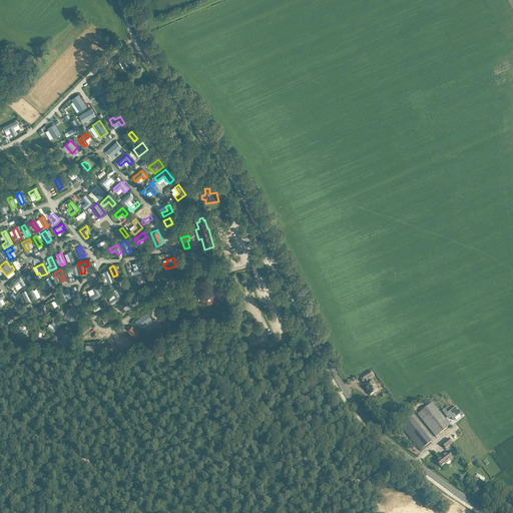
[(28,280),(30,283),(37,279),(32,271),(28,273),(31,278),(28,280)]
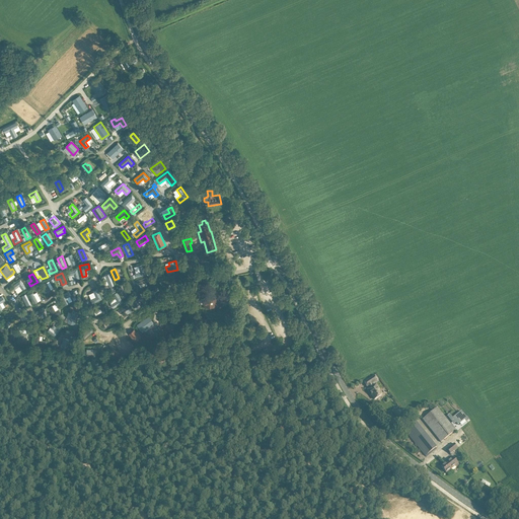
[(25,287),(20,280),(12,286),(14,289),(19,285),(22,289),(25,287)]
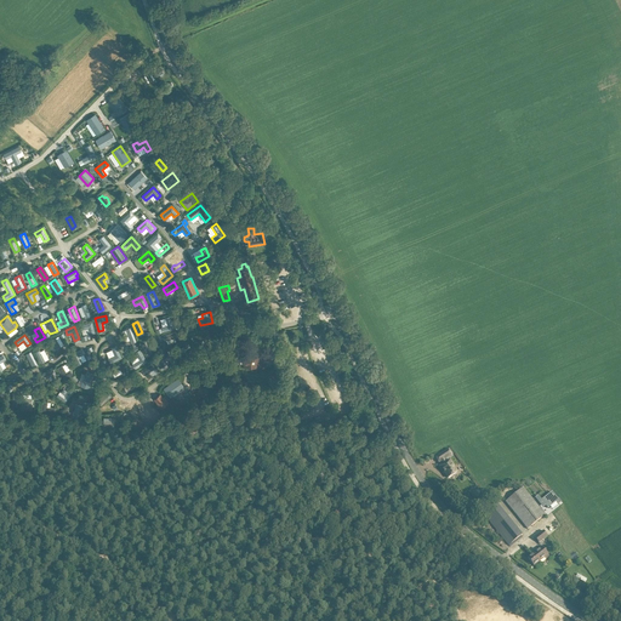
[(47,342),(52,351),(61,347),(56,337),(47,342)]
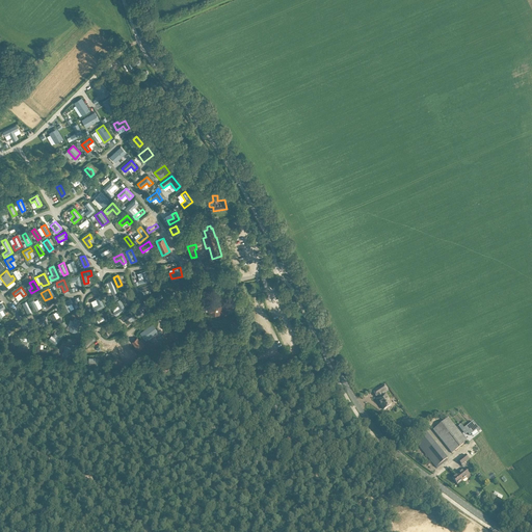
[(122,295),(127,304),(130,303),(125,293),(122,295)]
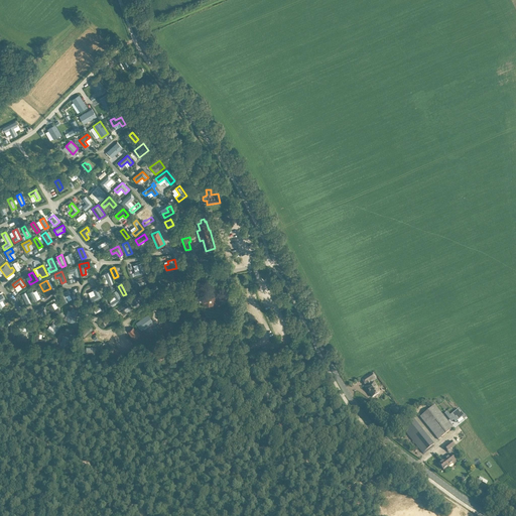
[(94,296),(98,296),(96,286),(92,287),(93,291),(90,292),(91,296),(94,296)]
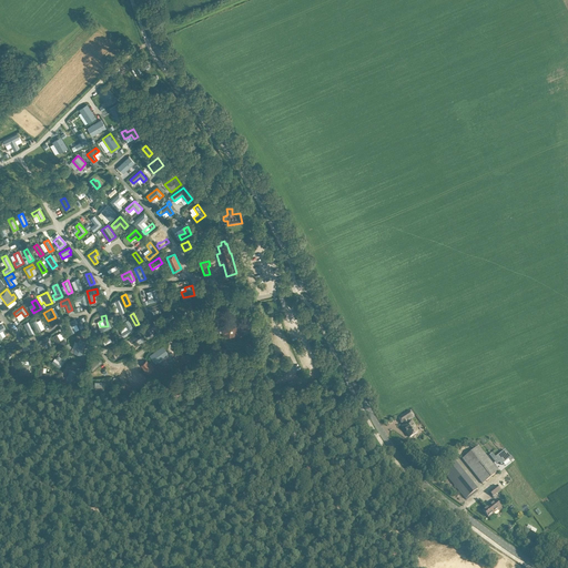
[(74,320),(66,324),(71,334),(75,332),(75,331),(79,328),(75,324),(77,323),(74,320)]
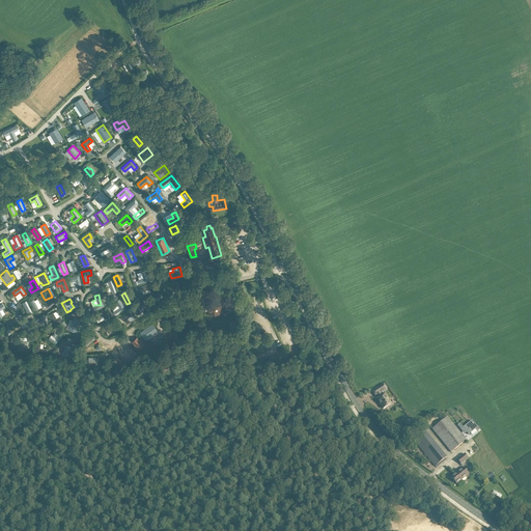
[(143,300),(132,308),(136,314),(140,312),(138,309),(146,304),(143,300)]
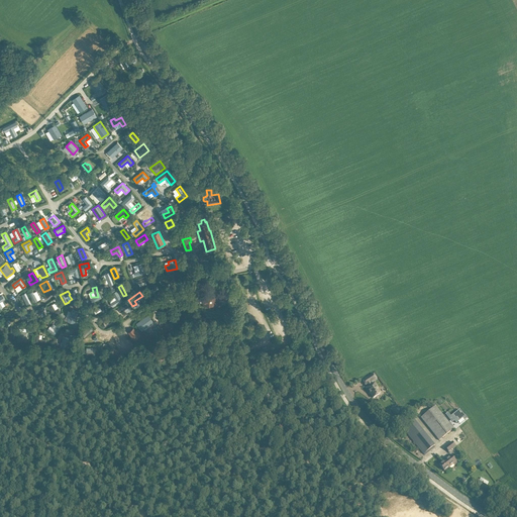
[(224,300),(224,297),(224,292),(215,293),(214,292),(212,293),(212,295),(213,296),(213,297),(203,297),(203,302),(203,306),(213,305),(213,306),(216,306),(216,308),(220,308),(220,306),(221,306),(221,300),(224,300)]
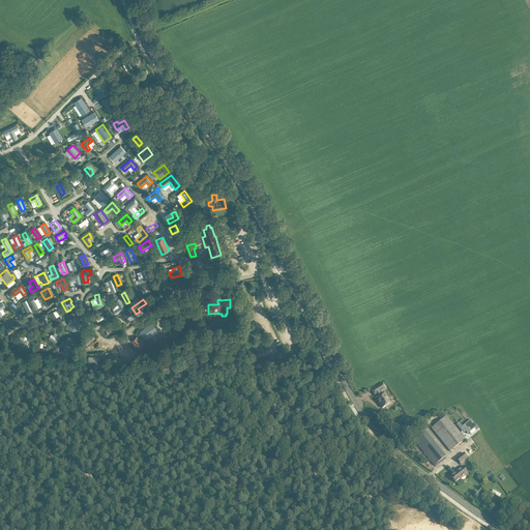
[(102,315),(105,319),(109,317),(106,311),(104,311),(94,315),(96,319),(102,315)]
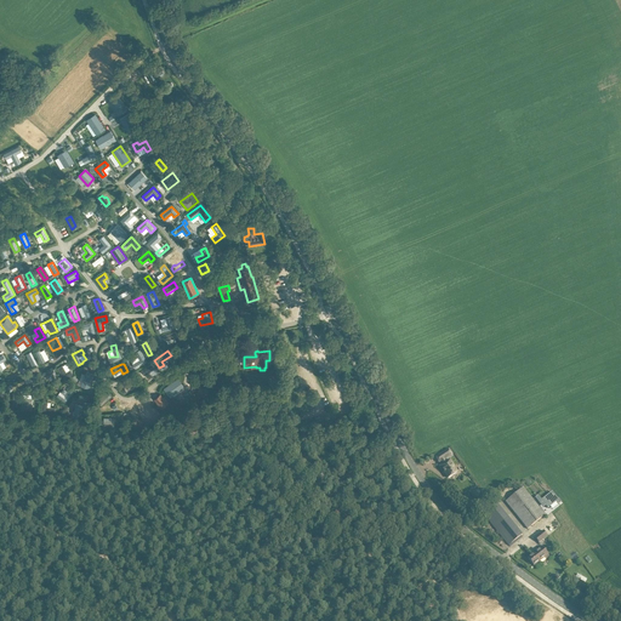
[(141,371),(144,375),(154,369),(152,364),(141,371)]
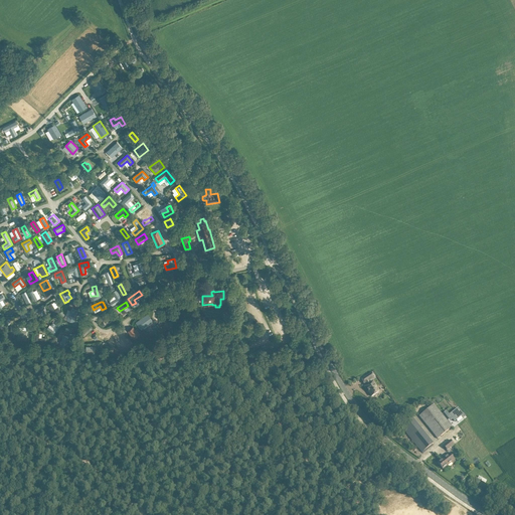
[(48,305),(53,314),(60,311),(58,307),(54,309),(51,303),(48,305)]
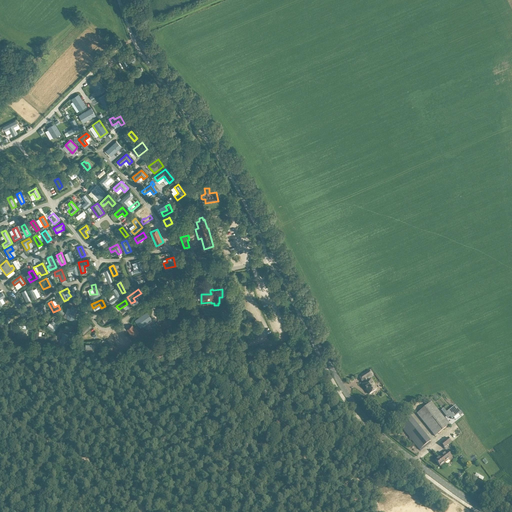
[(42,309),(44,313),(48,311),(45,304),(35,308),(37,312),(42,309)]
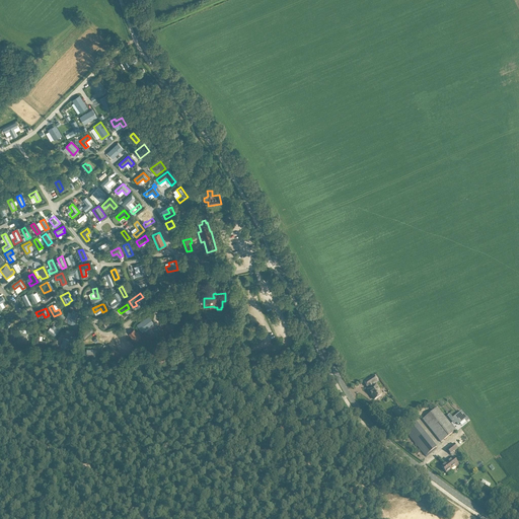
[(101,319),(104,323),(109,319),(110,321),(113,319),(112,318),(113,317),(110,314),(101,319)]
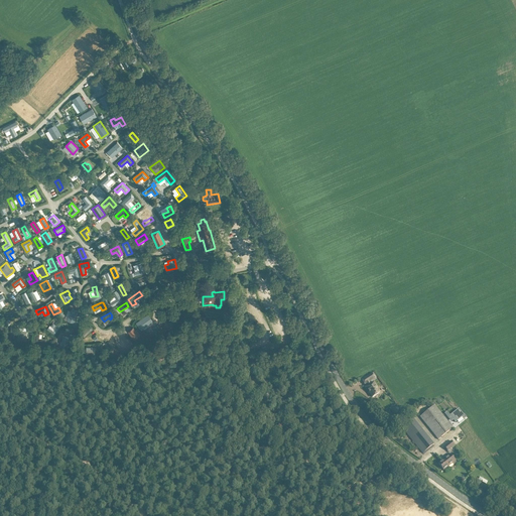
[(136,320),(138,325),(149,319),(147,315),(136,320)]
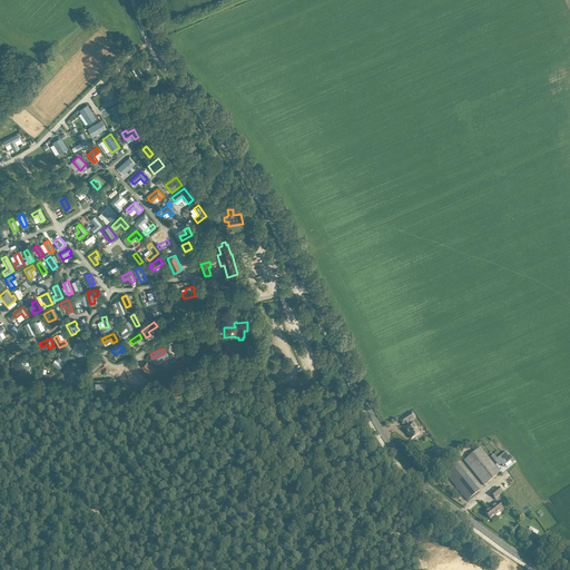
[(60,370),(68,360),(65,357),(60,362),(56,359),(52,363),(60,370)]
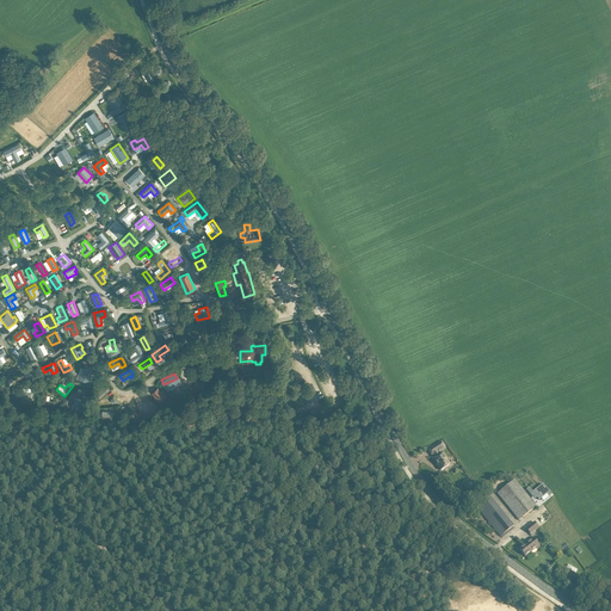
[(97,395),(100,399),(110,389),(106,386),(104,388),(103,388),(99,392),(99,393),(97,395)]
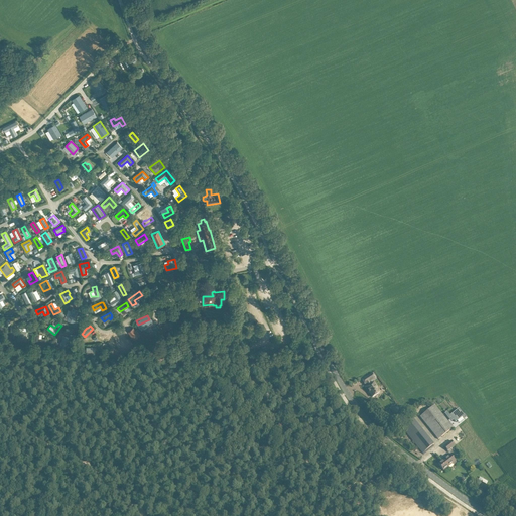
[(128,332),(134,341),(140,337),(134,328),(128,332)]
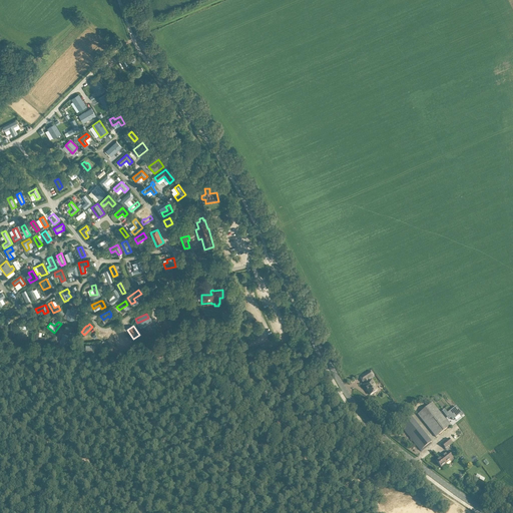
[(18,339),(26,340),(27,329),(18,329),(18,339)]
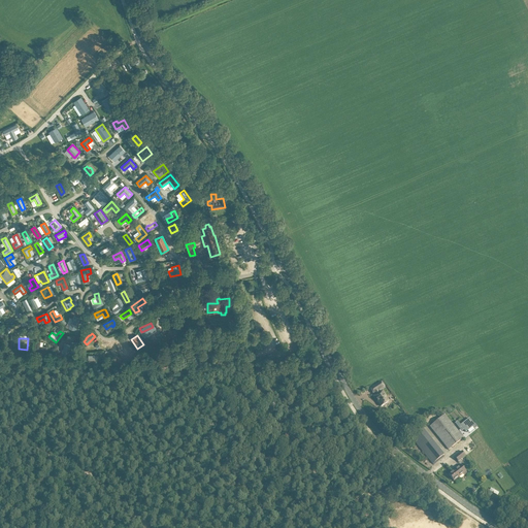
[(123,343),(121,345),(127,354),(129,352),(131,355),(135,352),(127,340),(123,343)]
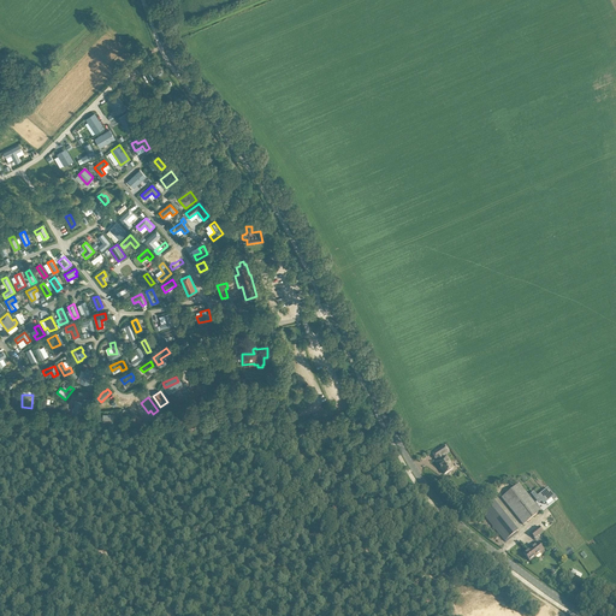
[(41,408),(54,409),(55,404),(47,403),(47,398),(42,398),(41,408)]
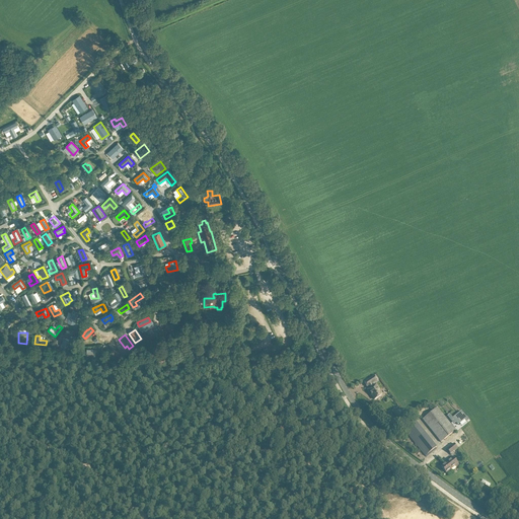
[(71,341),(64,338),(60,349),(68,351),(71,341)]
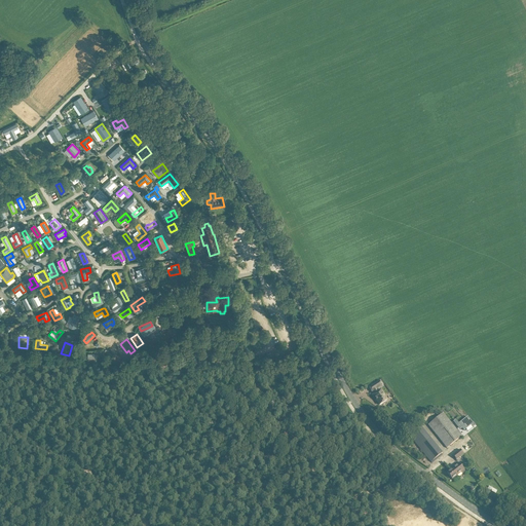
[(374,390),(376,393),(375,393),(376,396),(373,397),(376,401),(377,401),(379,405),(387,401),(383,396),(384,395),(381,389),(377,392),(376,389),(382,385),(380,381),(369,388),(372,392),(374,390)]
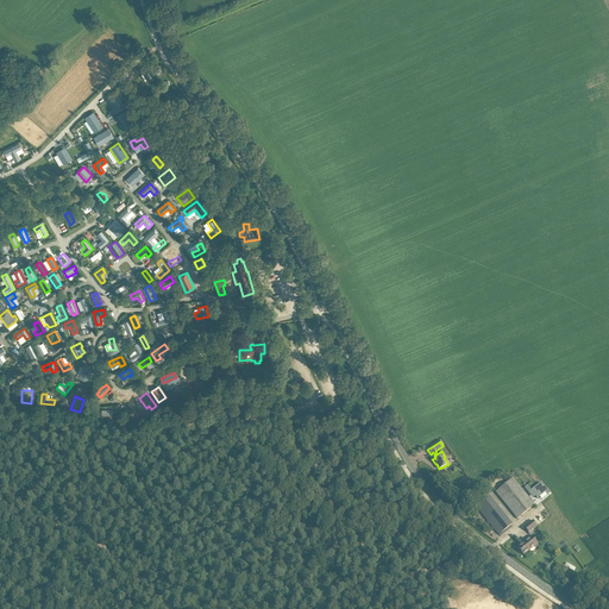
[(496,493),(518,520),(534,506),(513,478),(496,493)]
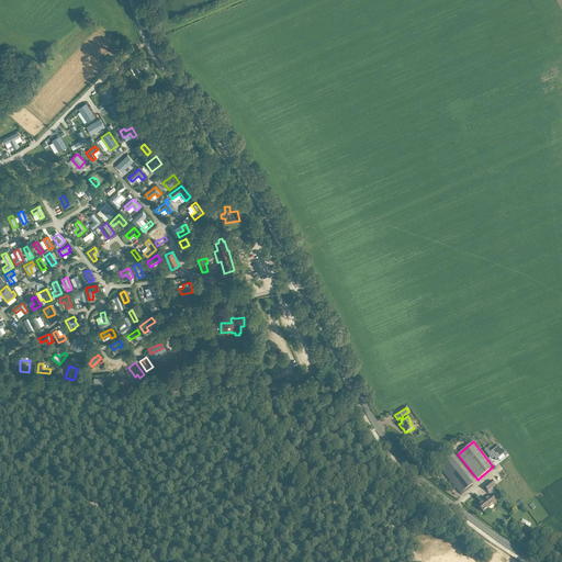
[(491,458),(495,464),(505,457),(499,450),(492,456),(490,453),(487,456),(490,458),(491,458)]
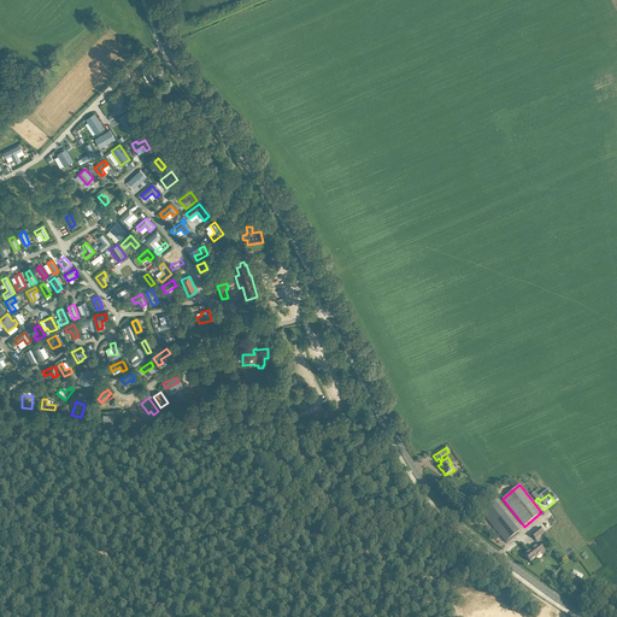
[(494,499),(485,506),(480,510),(506,544),(518,534),(517,533),(519,532),(494,499)]
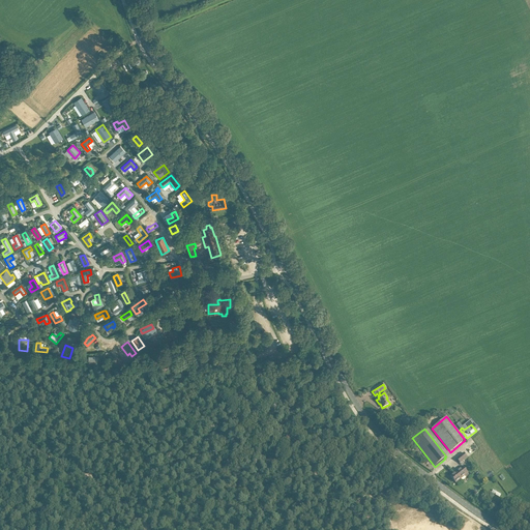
[(468,458),(465,453),(457,459),(460,463),(468,458)]
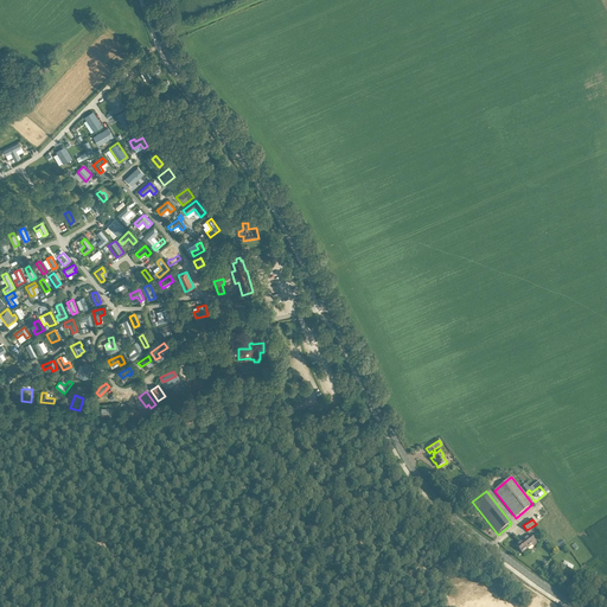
[(534,547),(537,544),(530,535),(516,545),(522,554),(532,545),(534,547)]
